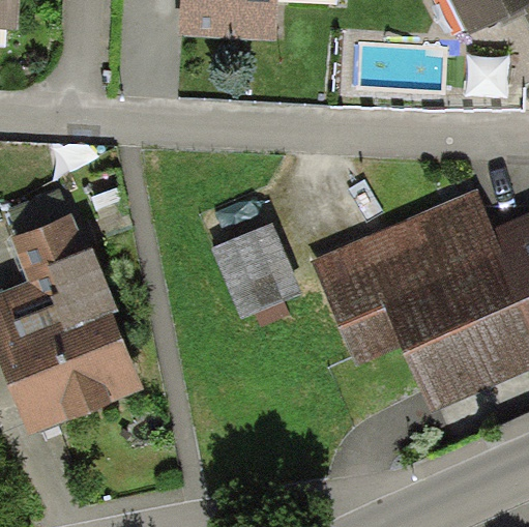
[(0,30),(18,31),(19,0),(0,0),(0,30)]
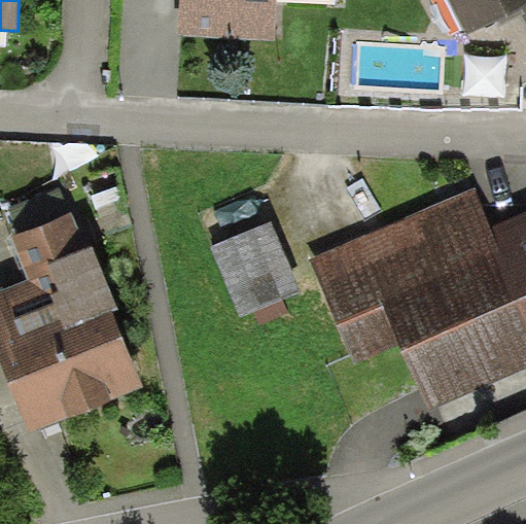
[(178,0),(176,34),(274,40),(276,0),(178,0)]
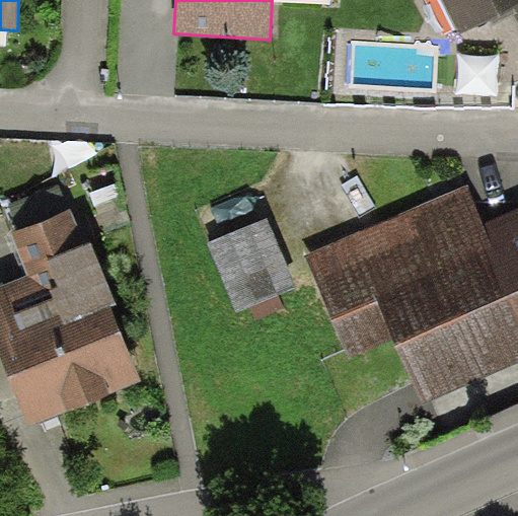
[(443,0),(459,32),(513,8),(517,5),(517,0),(443,0)]
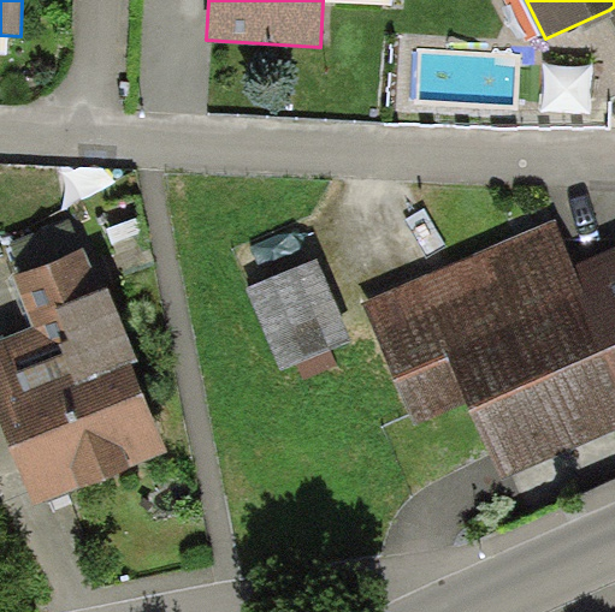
[(10,239),(23,272),(81,249),(67,217),(10,239)]
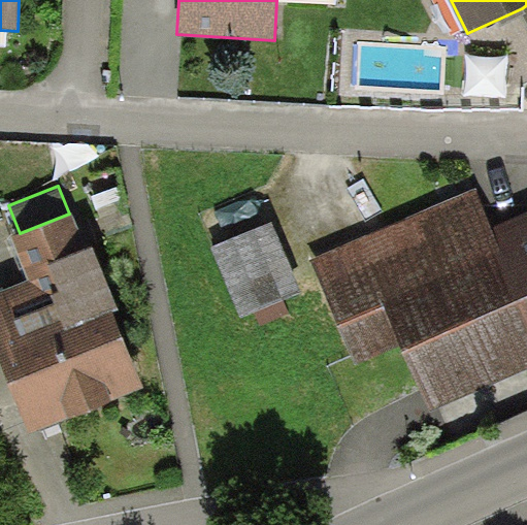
[(526,318),(487,228),(470,189),(309,260),(356,363),(400,342),(429,408),(526,365),(526,318)]
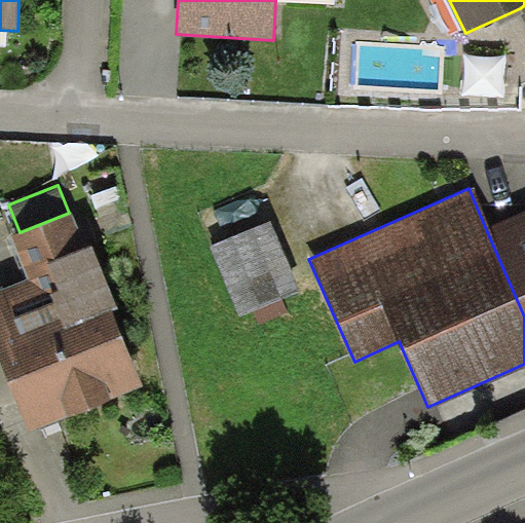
[(524,210),(485,227),(524,316),(524,210)]
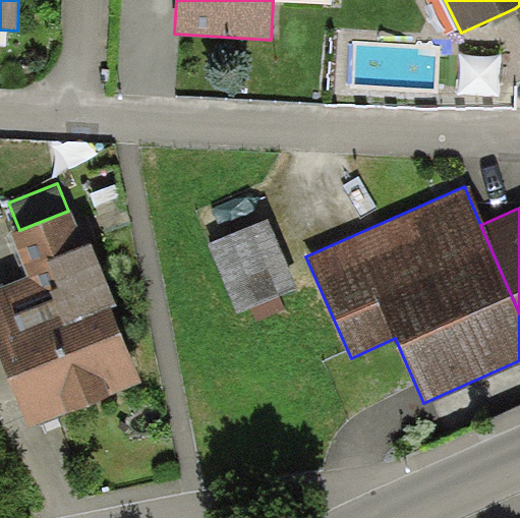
[(85,246),(70,210),(68,211),(19,230),(10,234),(26,276),(0,286),(0,355),(30,427),(138,384),(110,312),(116,309),(90,244),(85,246)]
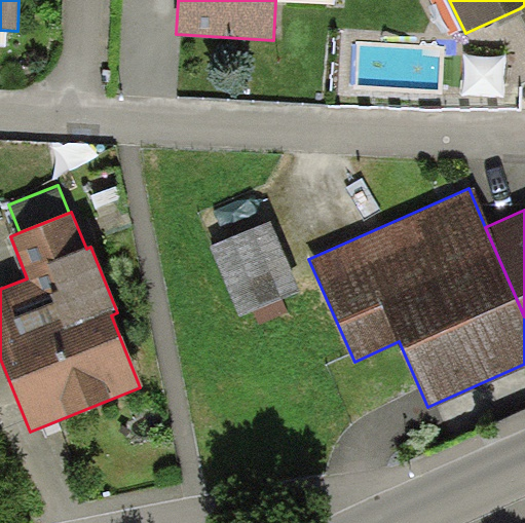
[(298,291),(268,221),(210,246),(238,315),(298,291)]
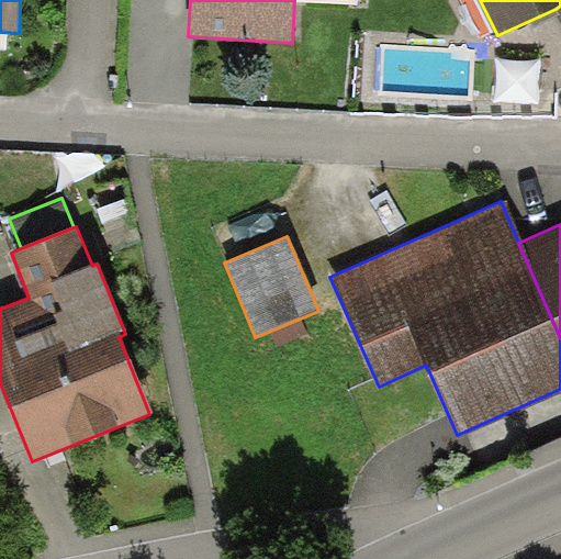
All buildings are outlined.
